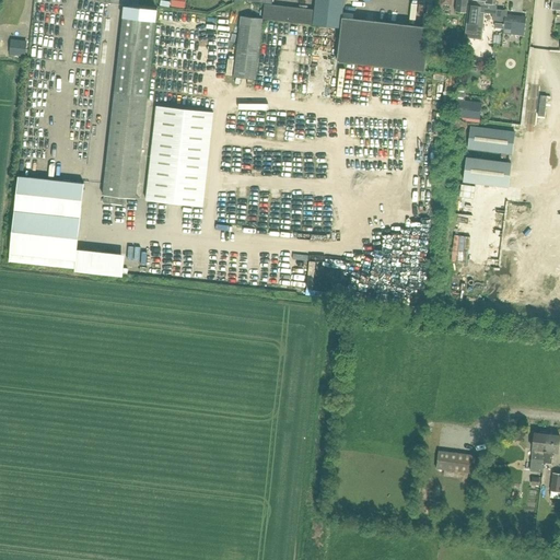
[(341,28),(342,18),(345,0),(315,0),(315,11),(272,7),(272,0),(248,0),(249,2),(265,4),(264,20),(340,28),(341,28)]
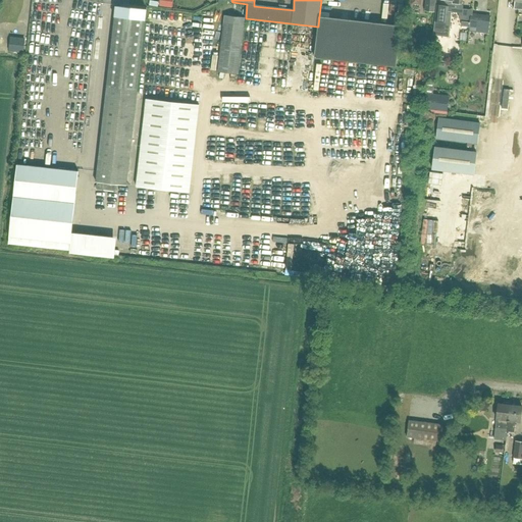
[(426,0),(425,11),(434,12),(435,0),(426,0)]
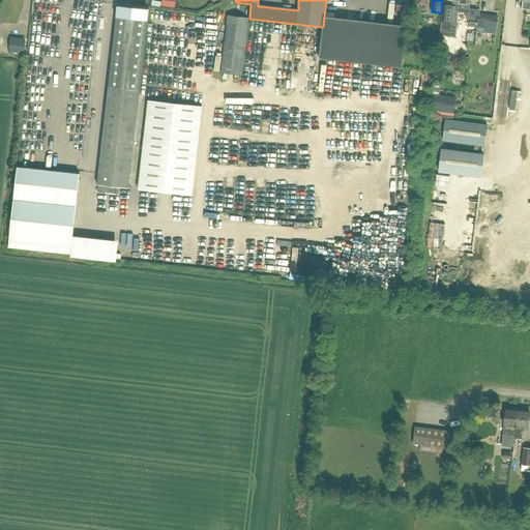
[(442,0),(444,3),(440,36),(454,38),(458,11),(462,12),(467,12),(466,16),(469,16),(478,17),(476,32),(496,34),(498,17),(478,15),(479,10),(469,9),(470,6),(468,4),(468,3),(470,2),(470,0),(442,0)]
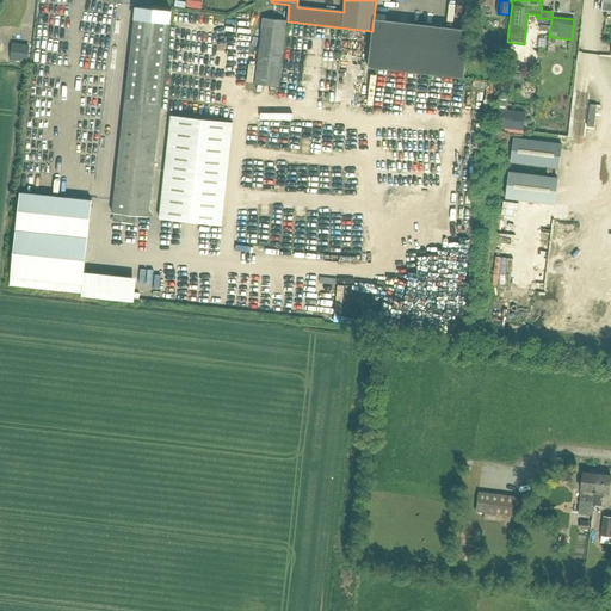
[(148,215),(150,202),(159,130),(172,8),(136,5),(113,211),(148,215)]
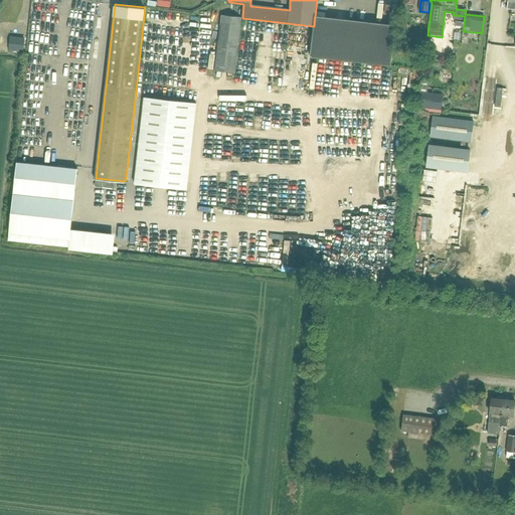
[(19,16),(4,17),(5,25),(20,24),(19,16)]
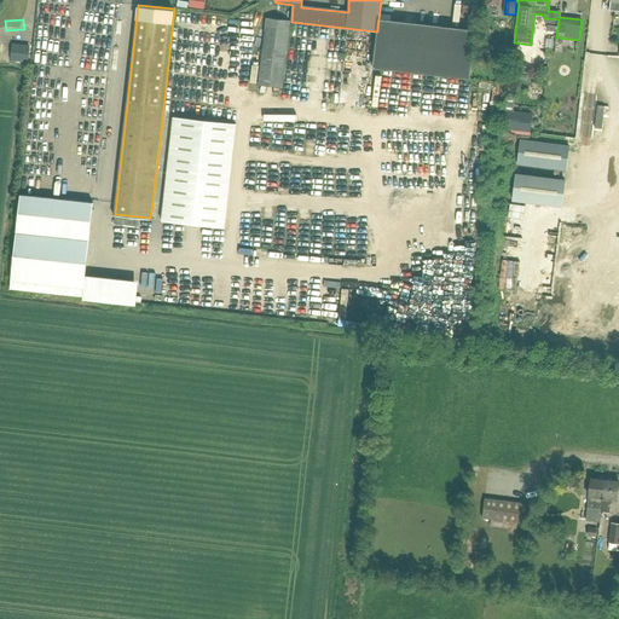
[(259,86),(284,88),(291,22),(266,19),(259,86)]
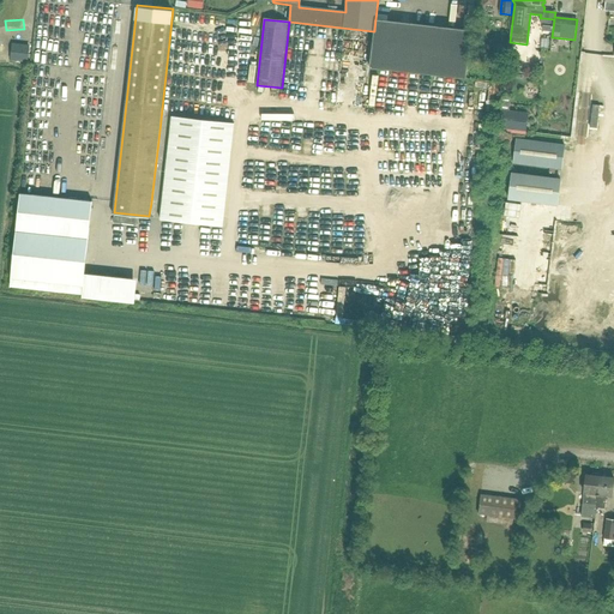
[(374,31),(373,31),(368,67),(464,78),(470,30),(375,19),(374,31)]
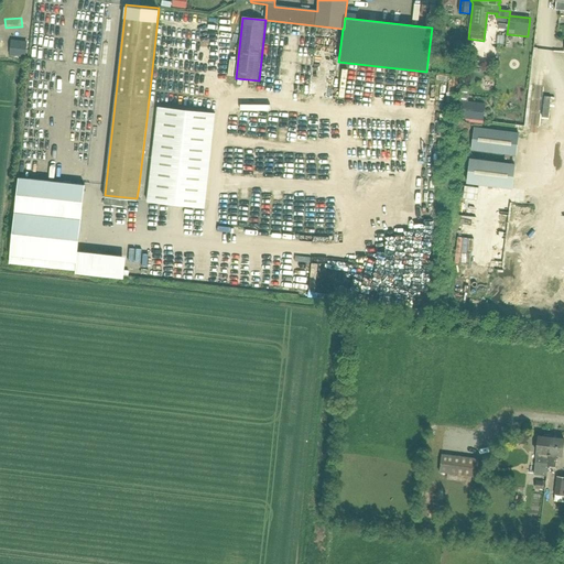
[(25,57),(28,42),(11,40),(10,55),(25,57)]
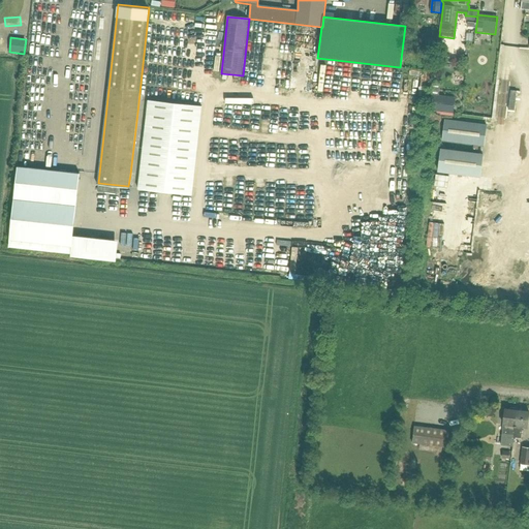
[(439,96),(440,85),(433,84),(430,111),(441,112),(441,115),(454,117),(454,114),(457,114),(459,98),(439,96)]
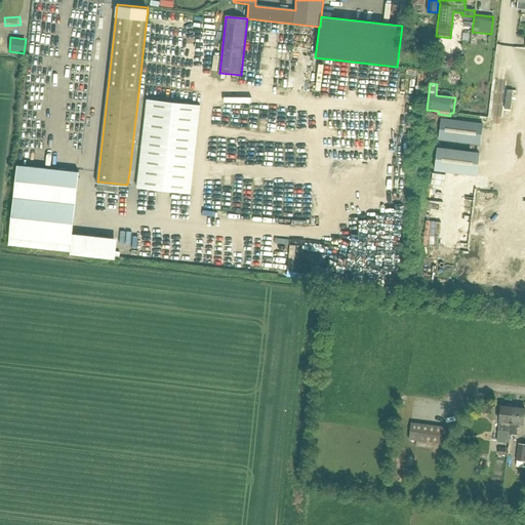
[(190,193),(200,106),(147,98),(136,187),(190,193)]
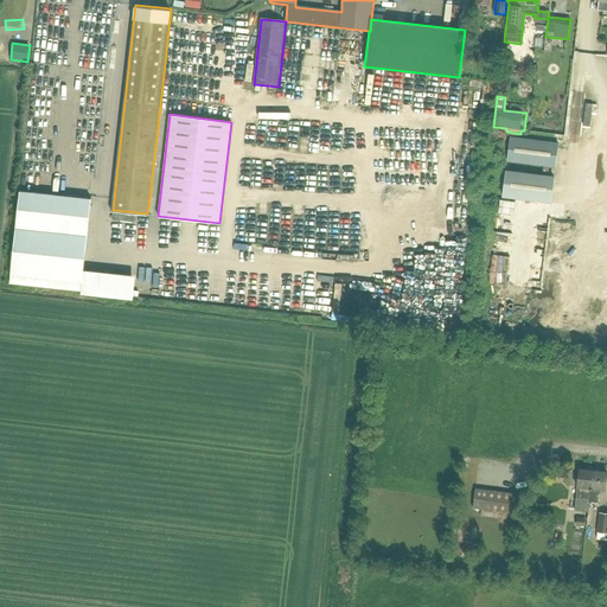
[(557,144),(511,138),(509,161),(517,163),(555,167),(557,144)]
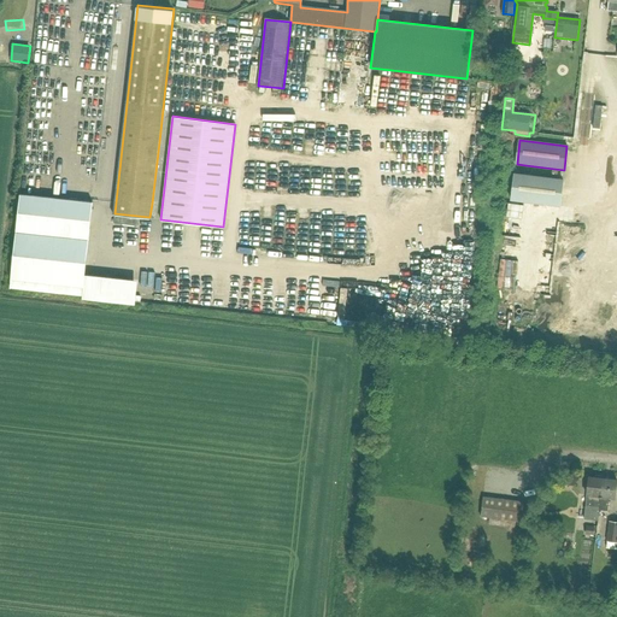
[(564,180),(513,174),(510,201),(560,207),(564,180)]
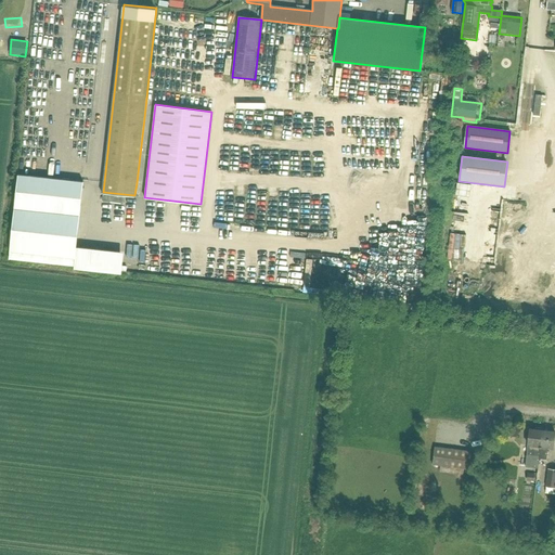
[(74,258),(76,247),(82,182),(17,175),(9,260),(74,267),(74,258)]
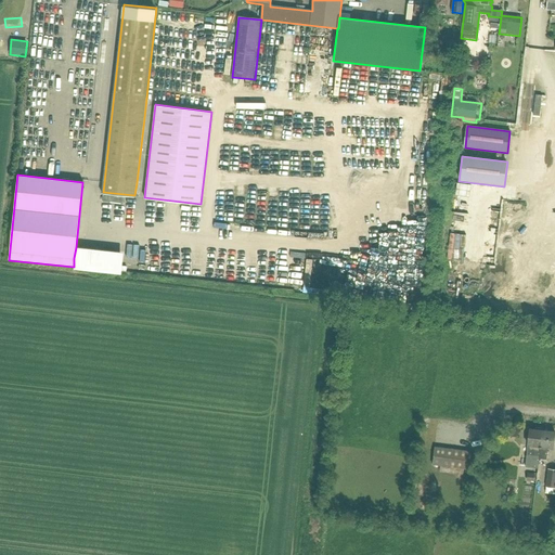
[(104,192),(103,202),(126,205),(127,195),(104,192)]
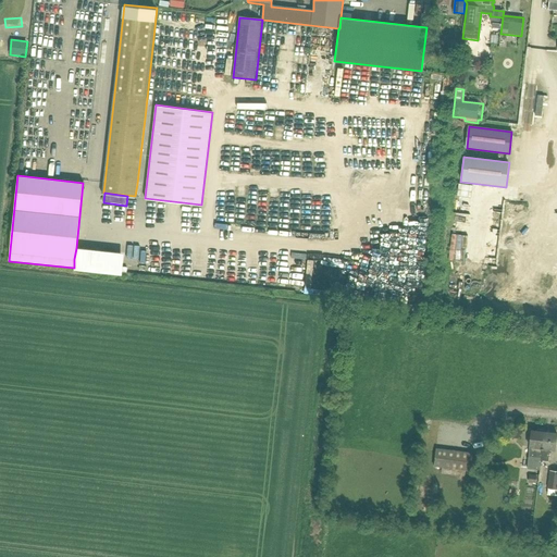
[(541,460),(544,432),(532,431),(530,447),(527,469),(540,470),(541,460)]
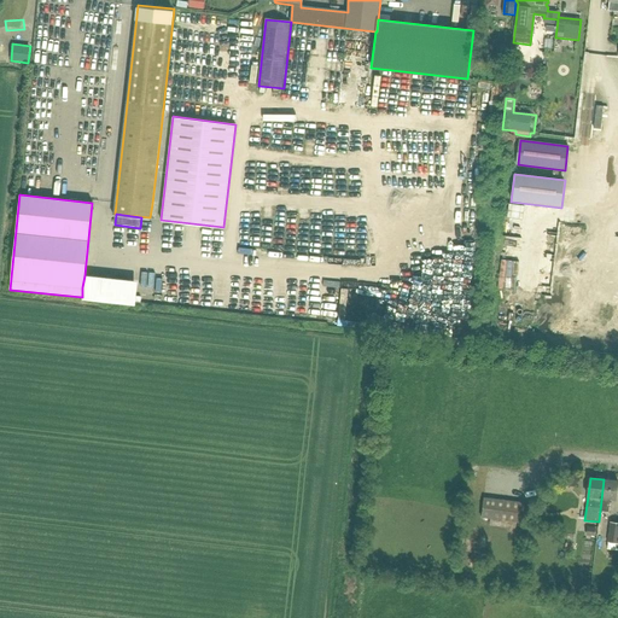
[(600,511),(608,512),(610,499),(616,500),(617,482),(617,481),(604,479),(600,511)]
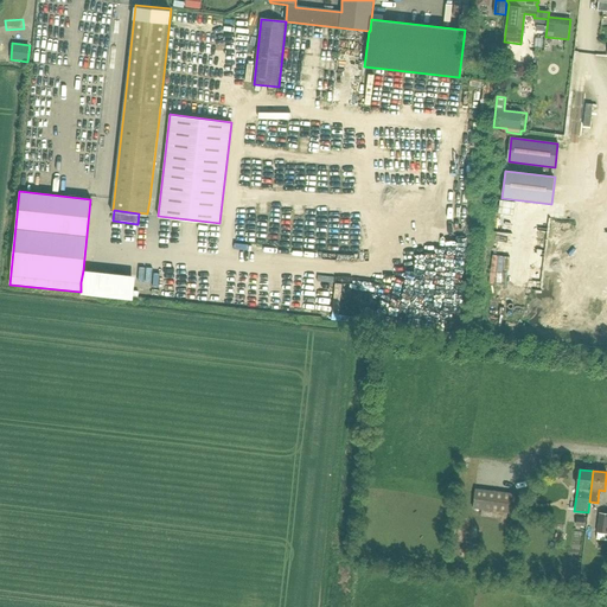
[(516,515),(518,494),(475,490),(473,509),(516,515)]
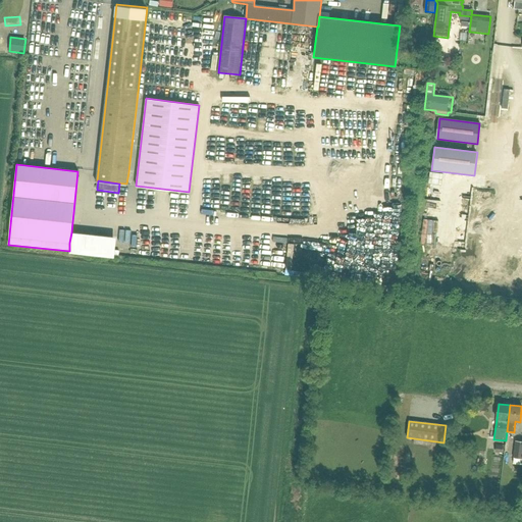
[(521,441),(515,441),(513,458),(521,459),(521,441)]
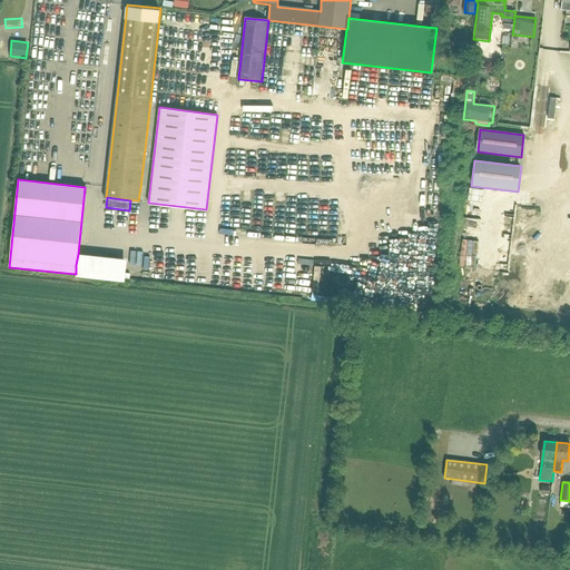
[(567,522),(569,505),(569,501),(563,501),(559,521),(567,522)]
